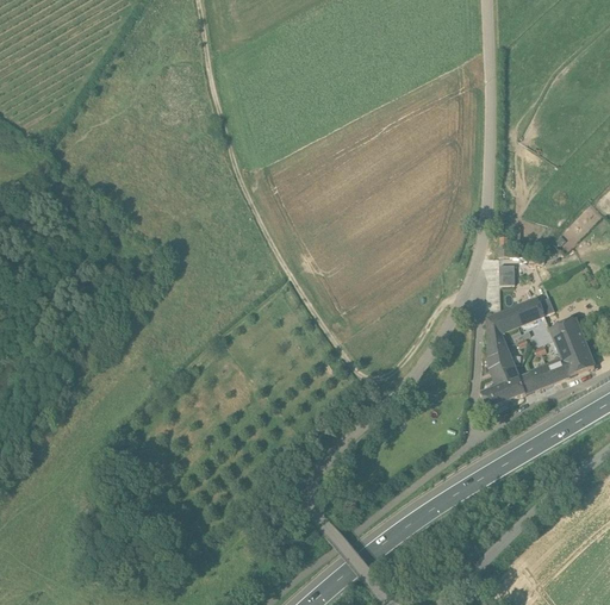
[(561,234),(555,238),(560,244),(566,238),(561,234)]
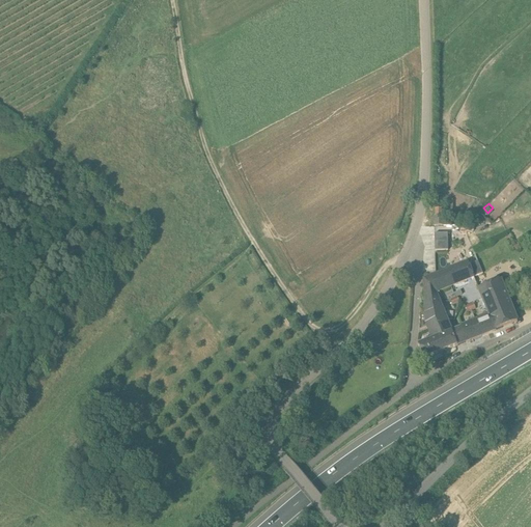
[(444,213),(442,213),(436,213),(434,213),(435,222),(445,222),(444,213)]
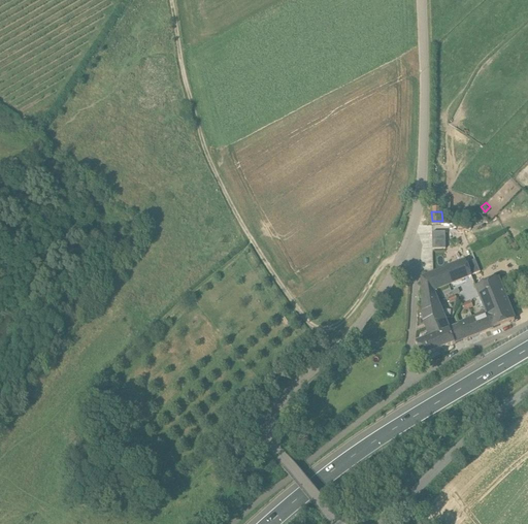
[(432,246),(444,246),(444,228),(432,228),(432,246)]
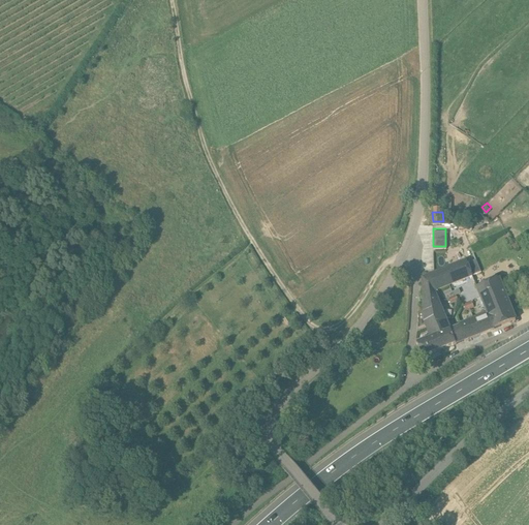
[(436,288),(460,278),(473,274),(471,268),(468,261),(466,257),(430,271),(436,288)]
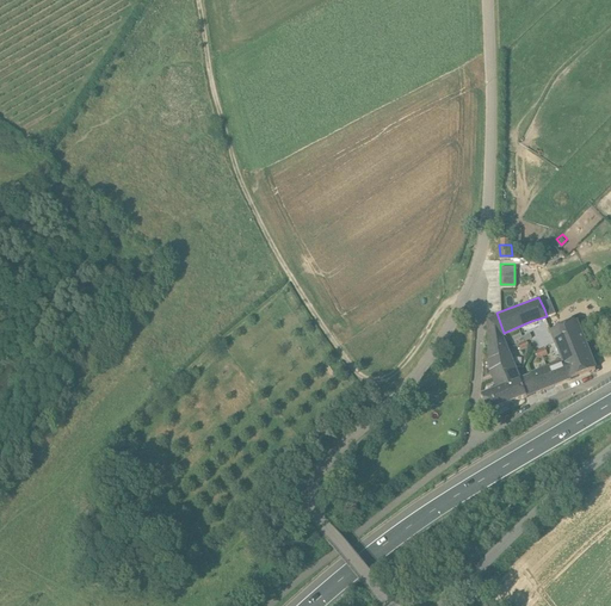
[(489,351),(507,345),(505,339),(504,333),(497,313),(488,316),(489,351)]
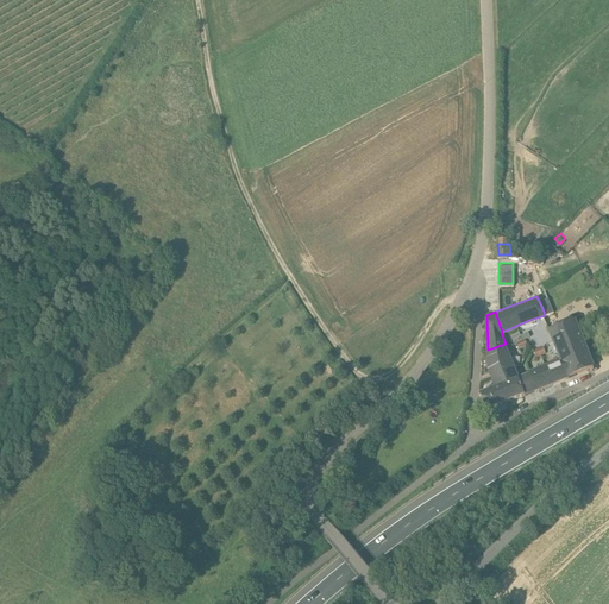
[(594,364),(575,318),(547,328),(558,354),(559,353),(569,376),(569,375),(594,364)]
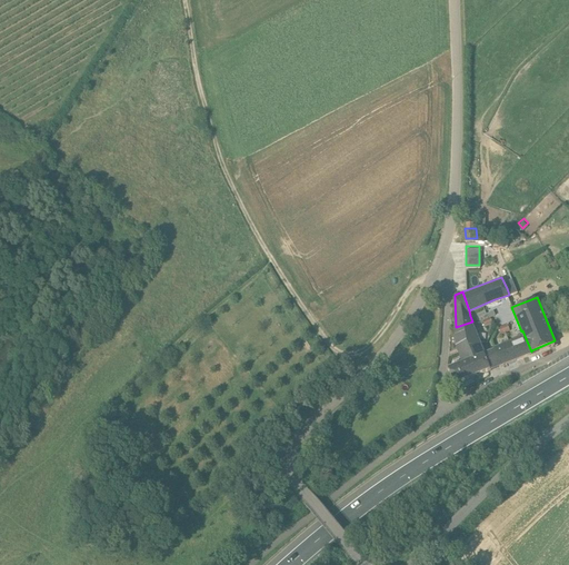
[(459,349),(481,342),(472,321),(456,327),(457,342),(459,349)]
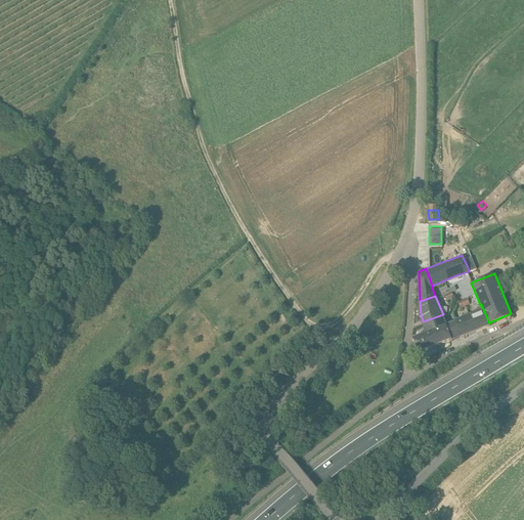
[(457,336),(476,329),(489,323),(481,304),(480,305),(481,307),(452,318),(457,336)]
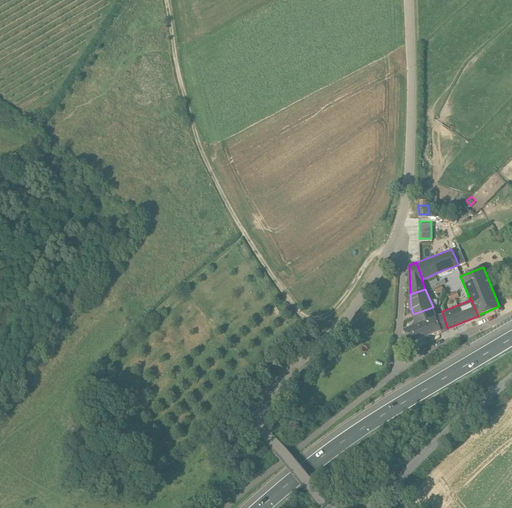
[(434,314),(433,310),(434,309),(433,307),(413,314),(417,323),(404,328),(407,337),(409,343),(447,328),(442,311),(434,314)]
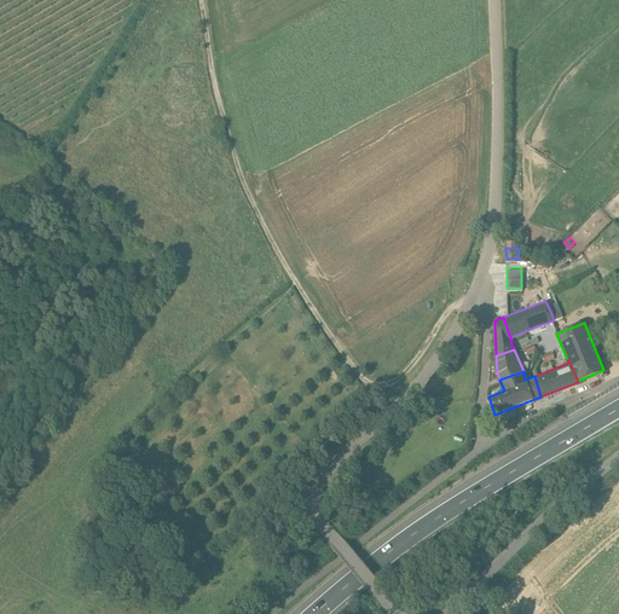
[(490,603),(487,600),(482,603),(491,613),(498,613),(502,610),(495,601),(490,603)]
